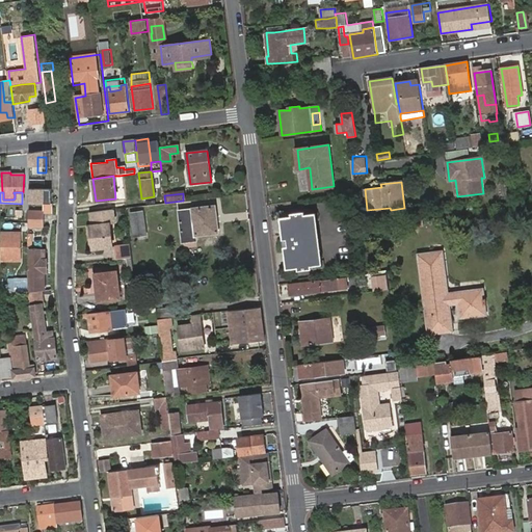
[(216,207),(179,211),(183,241),(198,240),(197,236),(219,233),(216,207)]
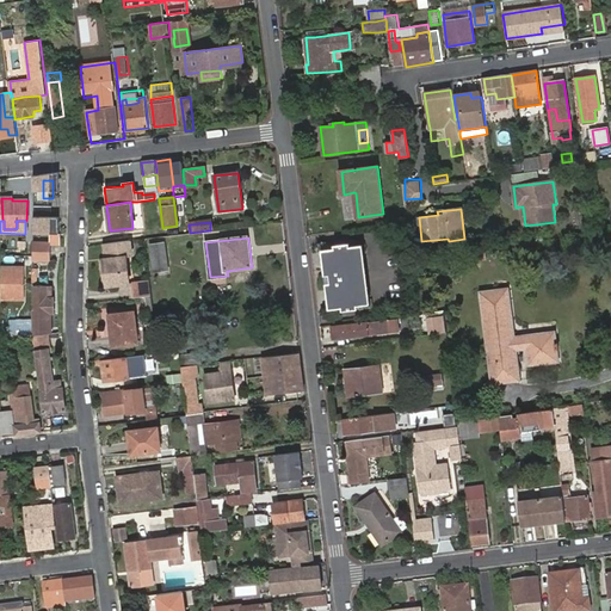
[(103,259),(105,287),(129,284),(125,258),(131,257),(129,241),(104,244),(106,259),(103,259)]
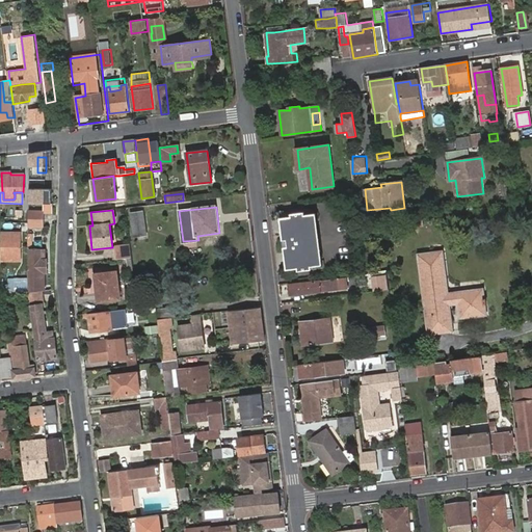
[(44,211),(29,211),(29,223),(29,228),(44,229),(44,211)]
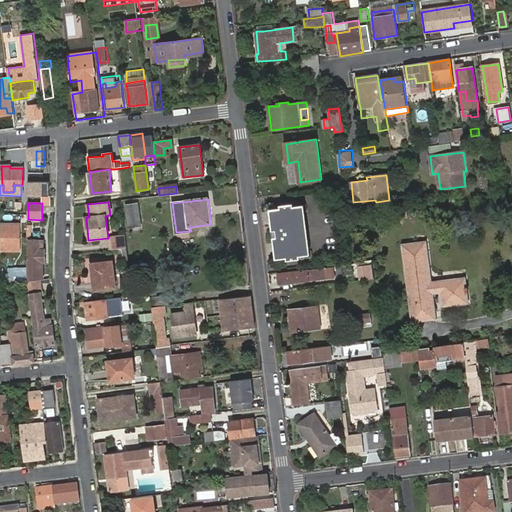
[(125,205),(126,228),(140,227),(137,204),(125,205)]
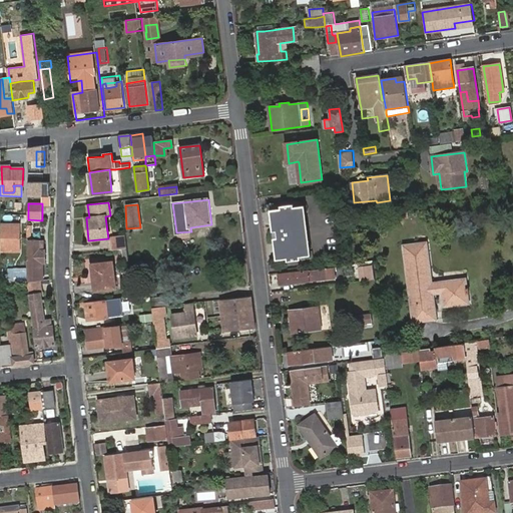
[(305,229),(309,229),(306,205),(295,206),(295,204),(283,205),(283,208),(272,210),(275,233),(277,232),(277,230),(280,229),(279,217),(304,214),(305,229)]
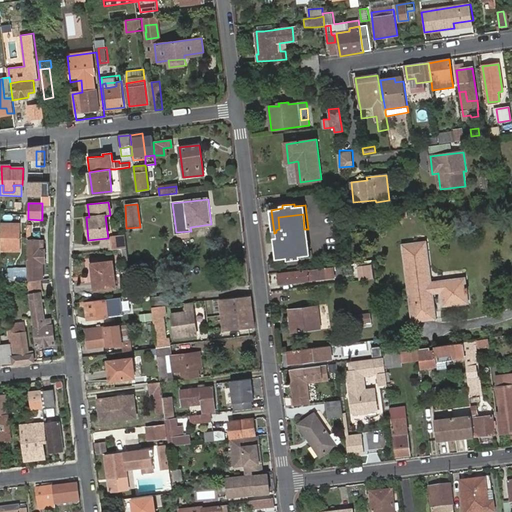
[(276,232),(304,229),(303,214),(278,217),(279,229),(276,230),(276,232)]
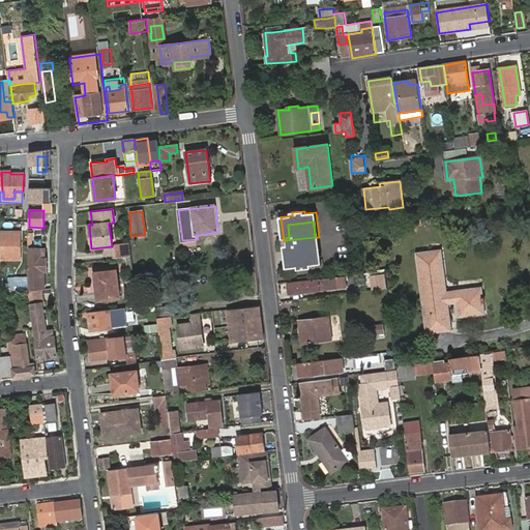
[(1,252),(0,252),(0,257),(5,258),(6,253),(21,253),(21,237),(8,237),(8,233),(1,233),(1,252)]
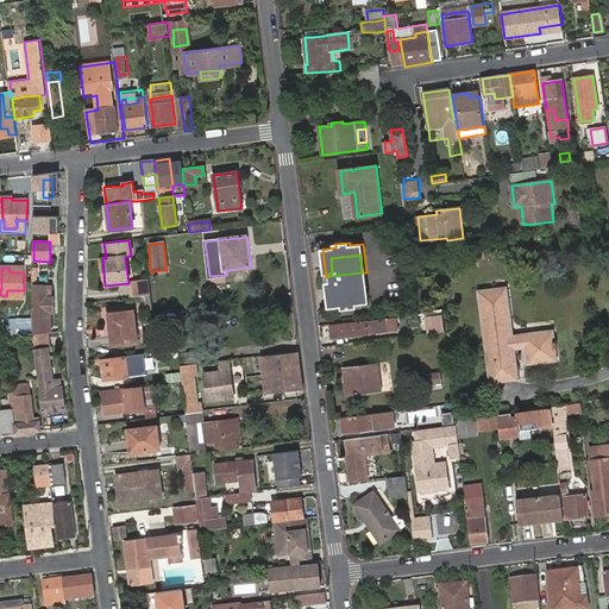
[(370,302),(366,272),(362,272),(364,294),(336,297),(333,282),(328,283),(328,276),(326,277),(330,308),(343,307),(343,309),(358,308),(358,303),(370,302)]
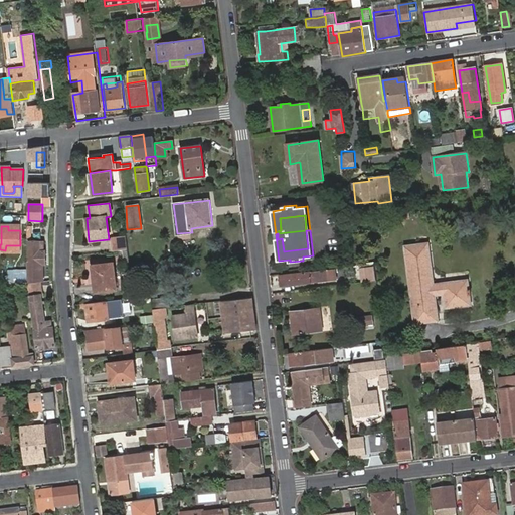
[(308,248),(306,230),(278,233),(278,239),(282,238),(284,251),(308,248)]
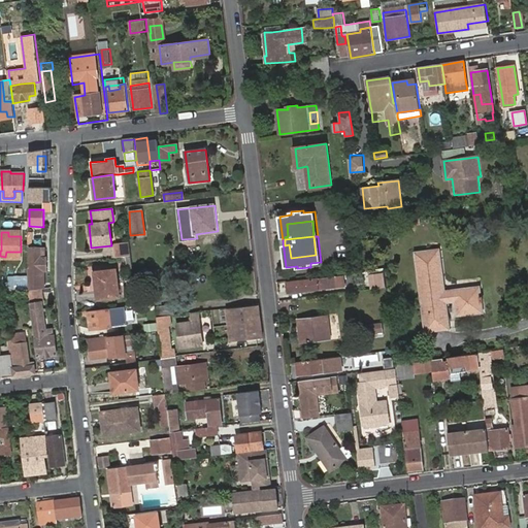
[(129,248),(128,242),(113,244),(114,257),(130,256),(129,248)]
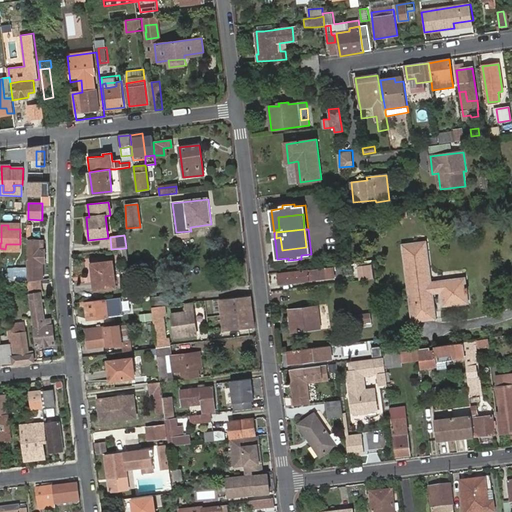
[(41,280),(43,279),(43,262),(46,262),(46,249),(40,249),(40,240),(29,240),(30,261),(28,261),(27,281),(41,280)]
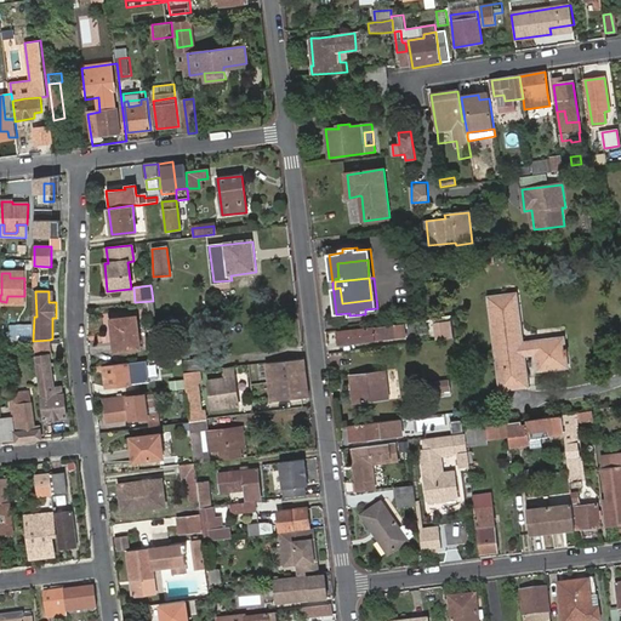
[(506,349),(495,352),(500,388),(529,385),(525,354),(536,353),(539,369),(569,366),(568,354),(569,354),(569,347),(567,347),(565,336),(537,340),(539,342),(523,343),(517,295),(500,297),(506,349)]
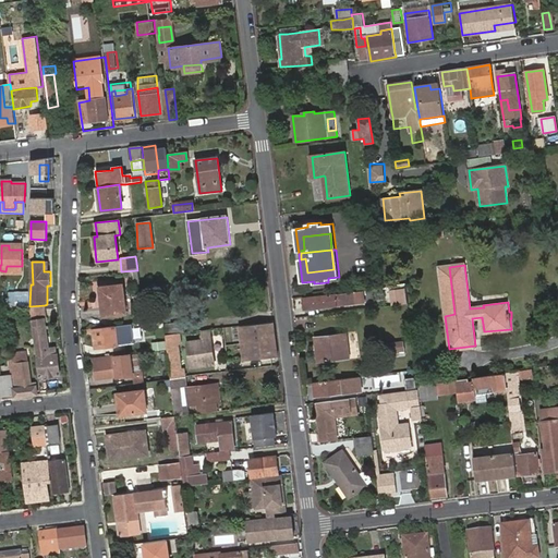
[(438,268),(445,316),(455,314),(449,267),(438,268)]
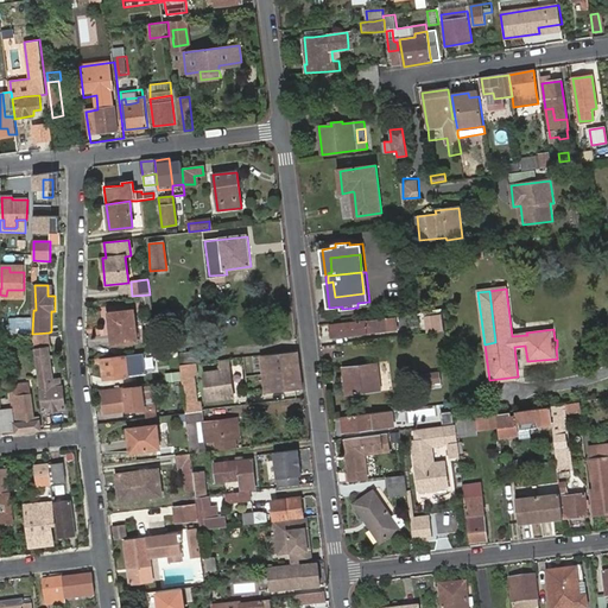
[(108,315),(113,344),(138,341),(133,311),(108,315)]
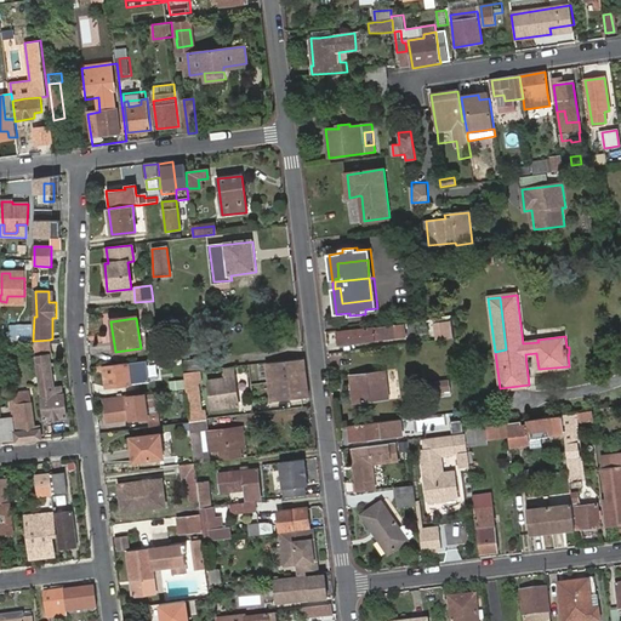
[(438,340),(455,339),(453,323),(436,325),(438,340)]
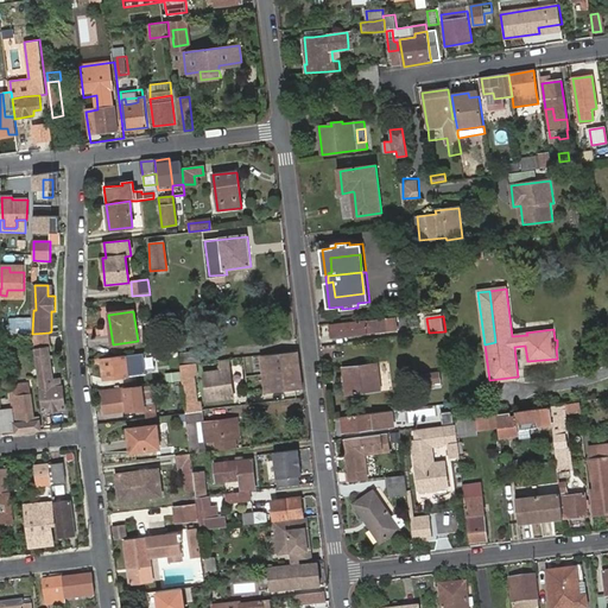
[(5,339),(31,335),(31,318),(13,318),(13,328),(6,328),(5,339)]
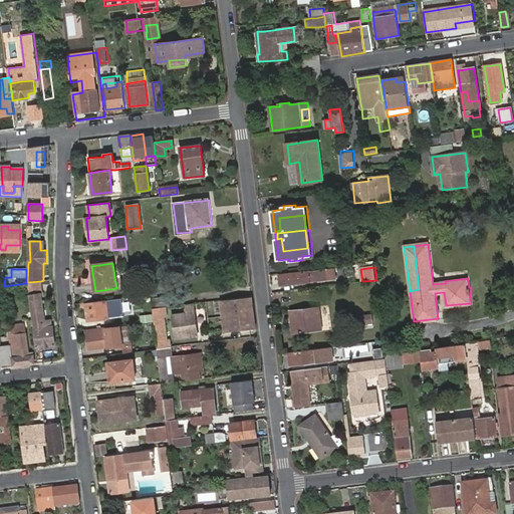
[(332,270),(279,276),(281,285),(327,279),(327,278),(333,278),(332,270)]
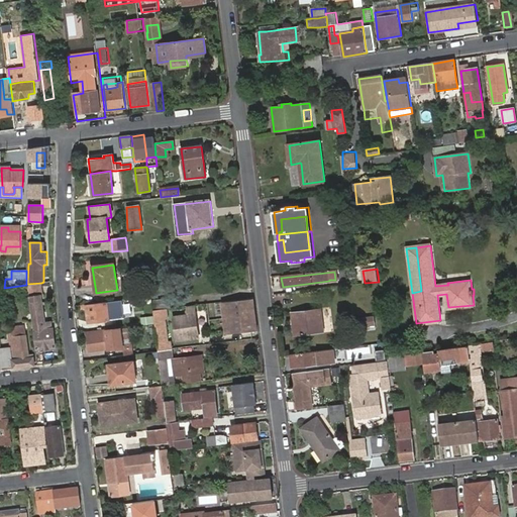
[(42,288),(41,283),(27,284),(29,297),(41,296),(43,295),(42,288)]
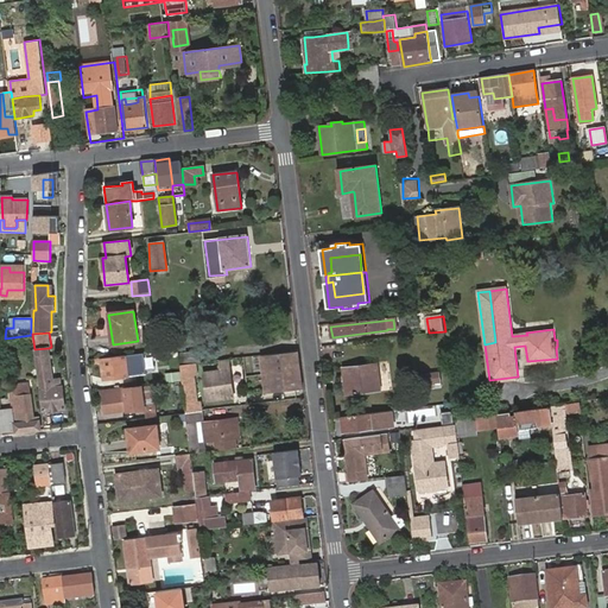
[(35,349),(40,391),(43,412),(64,410),(62,388),(59,388),(59,379),(52,380),(49,348),(35,349)]
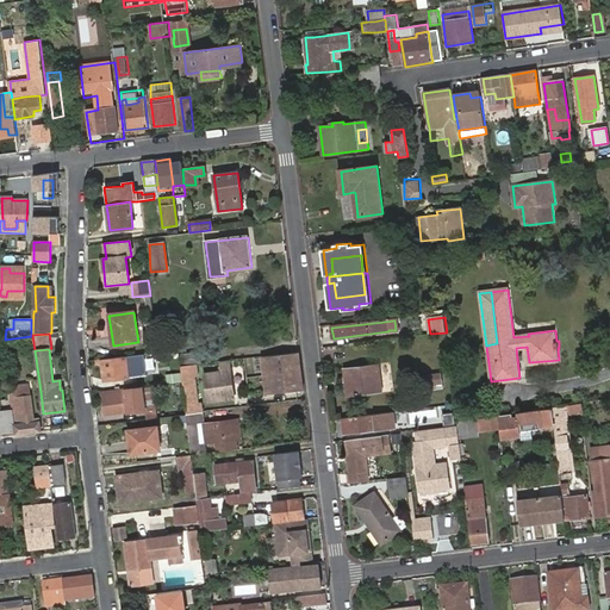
[(181,366),(203,363),(200,352),(180,354),(181,366)]
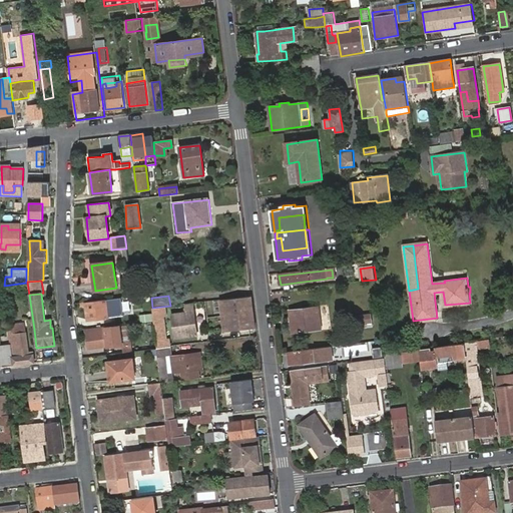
[(253,313),(251,297),(220,301),(222,317),(253,313)]
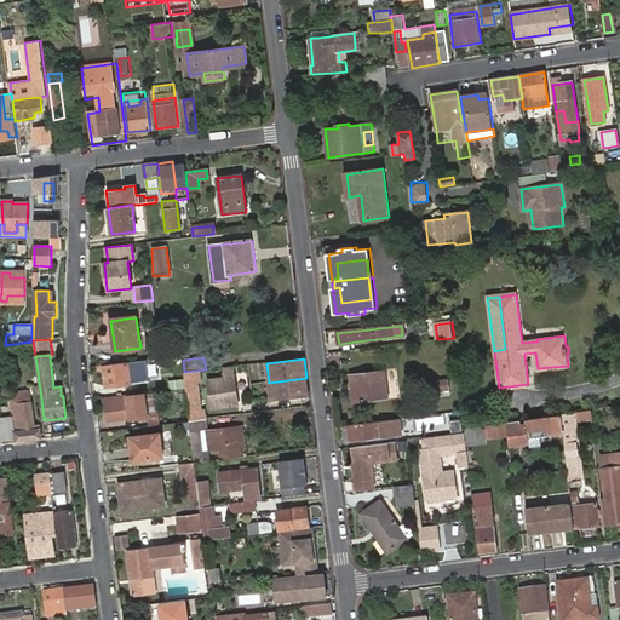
[(131,384),(128,362),(104,366),(107,388),(131,384)]
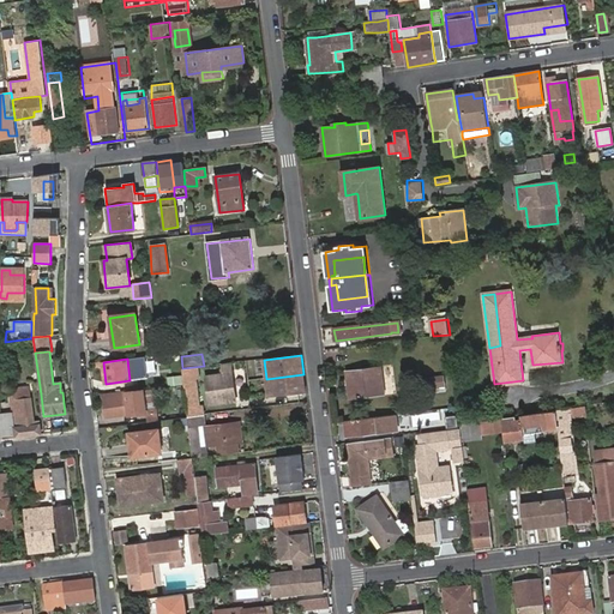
[(206,378),(210,405),(236,403),(232,374),(230,363),(220,365),(221,375),(206,378)]
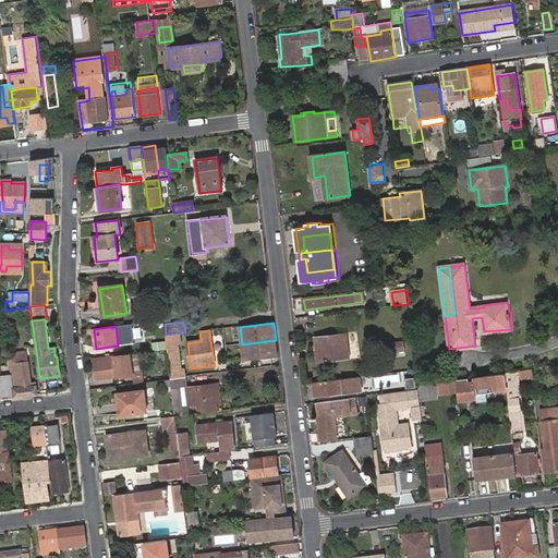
[(180,334),(166,336),(166,346),(167,349),(169,371),(170,379),(185,378),(184,368),(178,370),(174,344),(181,344),(180,334)]
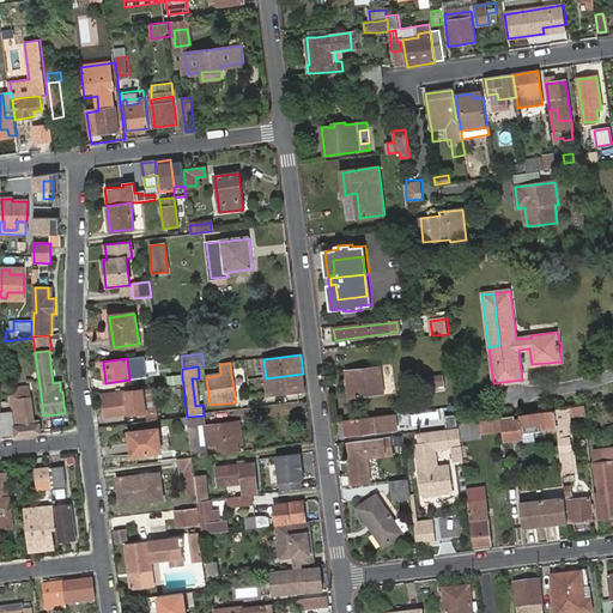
[(352,396),(384,393),(381,368),(347,371),(349,383),(350,383),(352,396)]
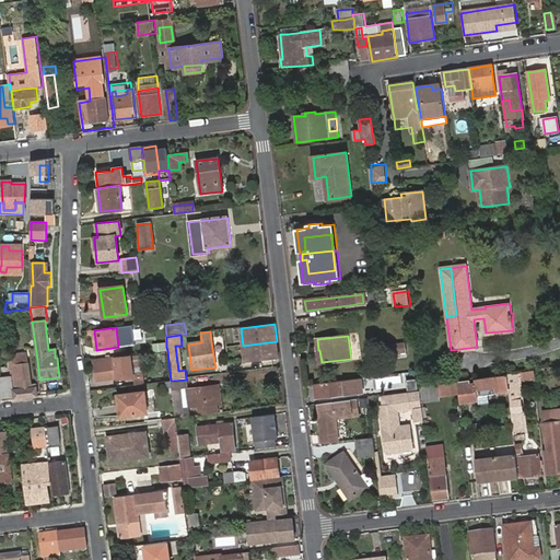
[(245,363),(279,359),(277,341),(243,346),(245,363)]
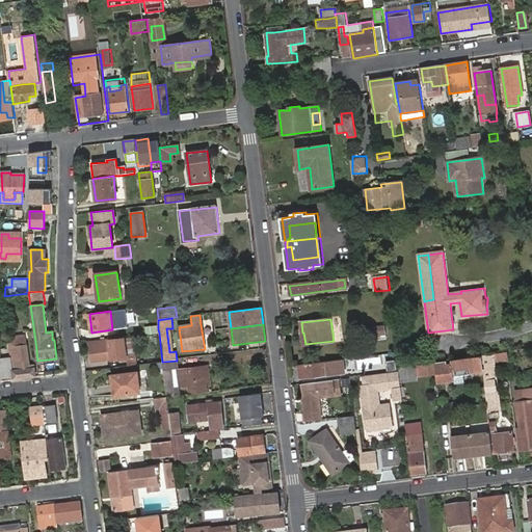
[(368,341),(384,339),(383,327),(366,328),(368,341)]
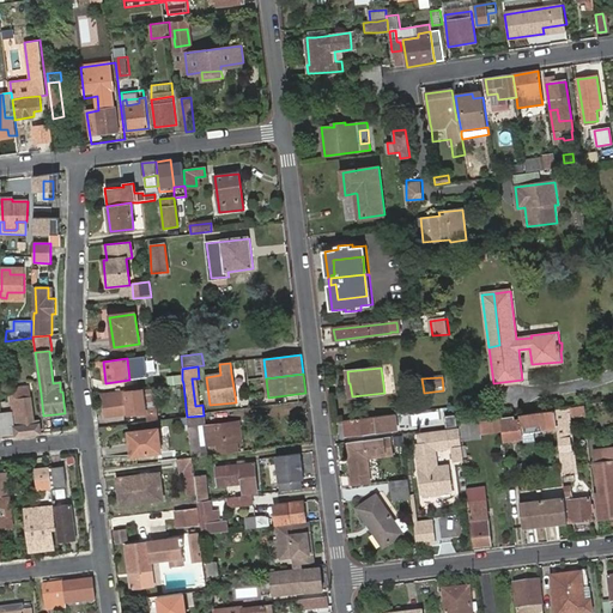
[(22,419),(32,417),(30,399),(30,390),(17,393),(10,393),(11,400),(12,413),(13,417),(20,416),(22,419)]
